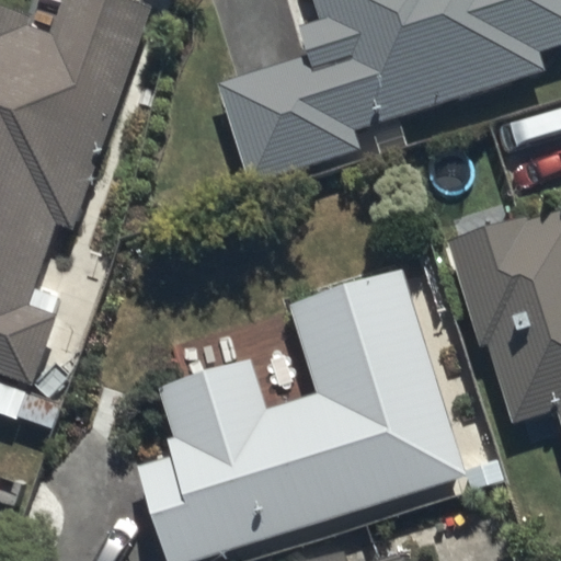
[(0,0),(0,368),(11,374),(150,6),(136,0),(66,0),(59,21),(2,0),(0,0)]
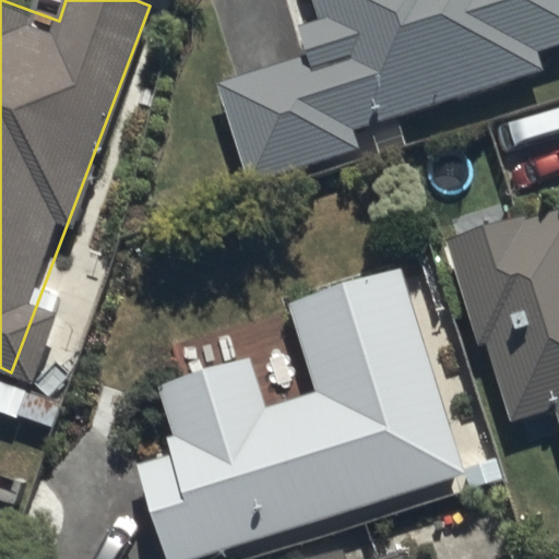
[(213,74),(245,185),(365,146),(358,128),(549,66),(543,45),(558,38),(558,0),(312,0),(318,18),(298,23),(306,47),(213,74)]
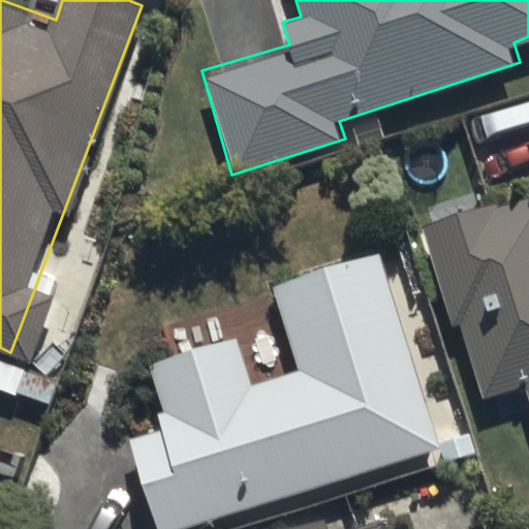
[(528,182),(429,213),(484,393),(528,379),(528,383),(528,182)]
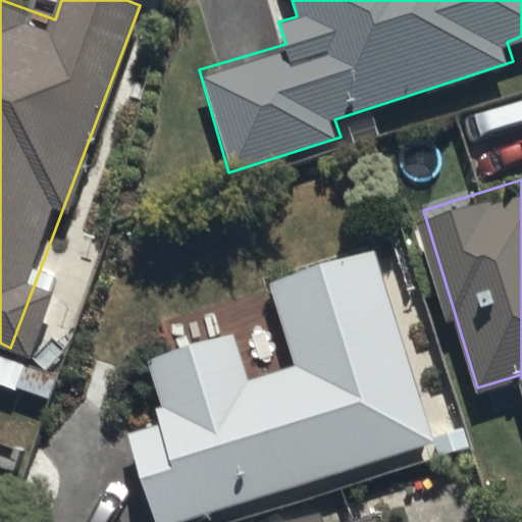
[(154,521),(170,521),(440,441),(381,247),(269,280),(293,360),(247,374),(233,330),(147,356),(165,417),(126,429),(154,521)]
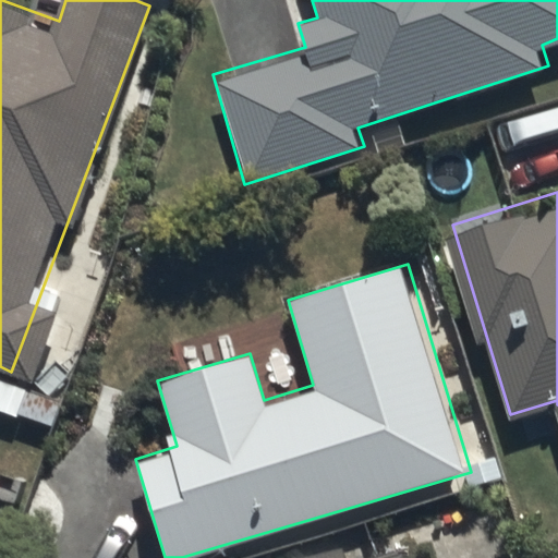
[(412,557),(407,536),(332,557),(412,557)]
